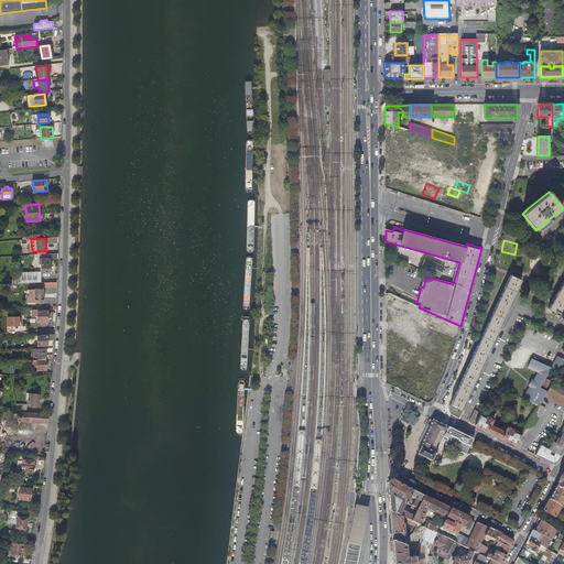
[(40,255),(39,258),(41,258),(41,264),(41,273),(50,273),(50,259),(57,259),(57,253),(40,255)]
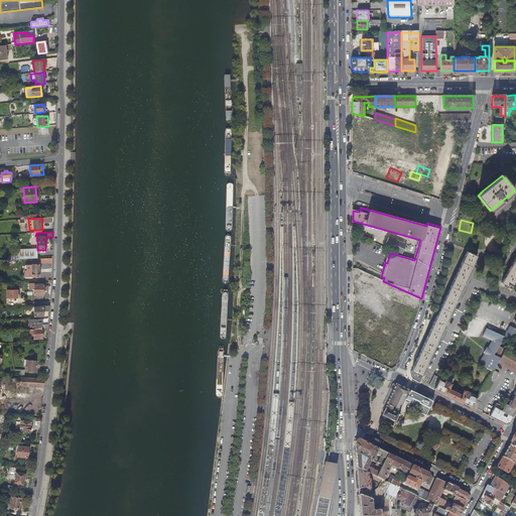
[(401,254),(405,245),(392,238),(387,247),(401,254)]
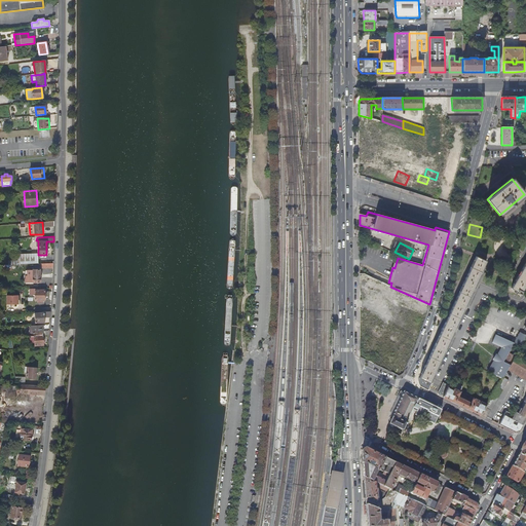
[(38,255),(17,254),(17,264),(37,264),(38,255)]
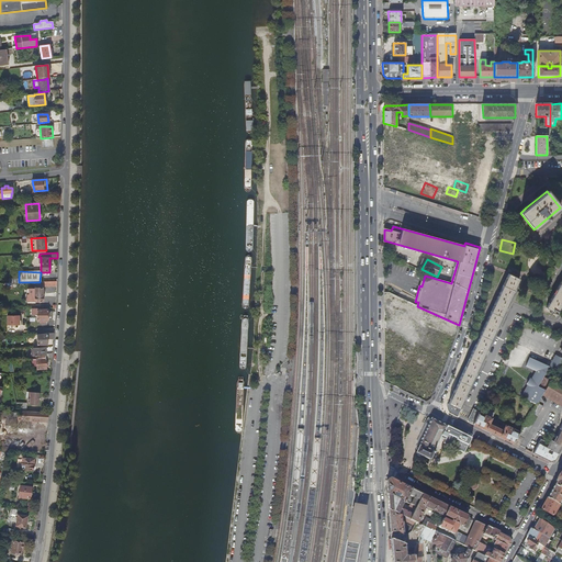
[(451,397),(448,404),(447,407),(449,413),(457,417),(460,409),(459,408),(519,279),(508,273),(504,284),(506,284),(504,288),(503,288),(501,291),(495,303),(496,304),(495,307),(494,306),(492,310),(484,326),(486,327),(485,329),(483,329),(483,327),(473,349),(475,349),(474,352),(472,351),(463,372),(464,373),(463,375),(461,374),(452,394),(454,395),(452,398),(451,397)]
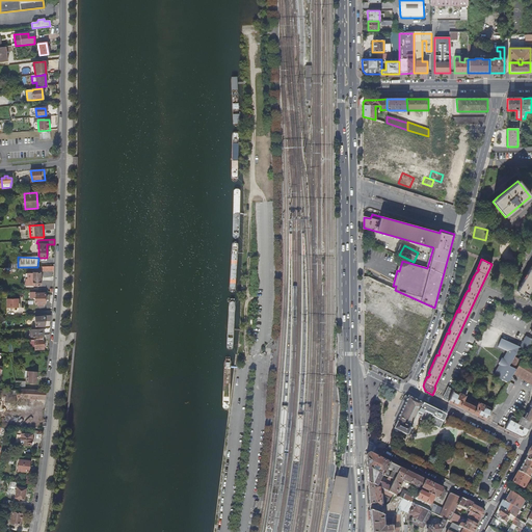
[(531,288),(531,266),(517,292),(525,296),(524,297),(526,299),(531,288)]
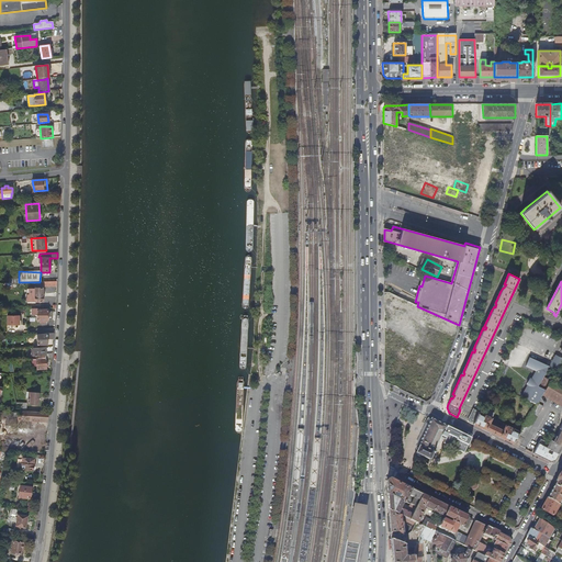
[(48,310),(37,310),(37,321),(48,321),(48,310)]
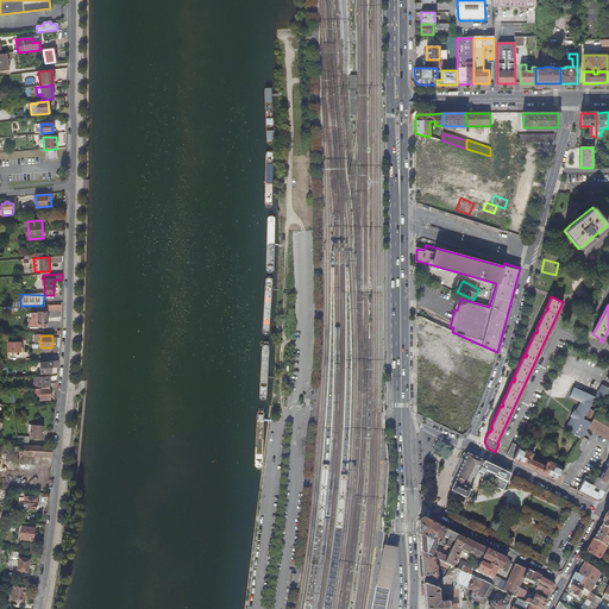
[(10,352),(24,352),(25,341),(10,341),(10,352)]
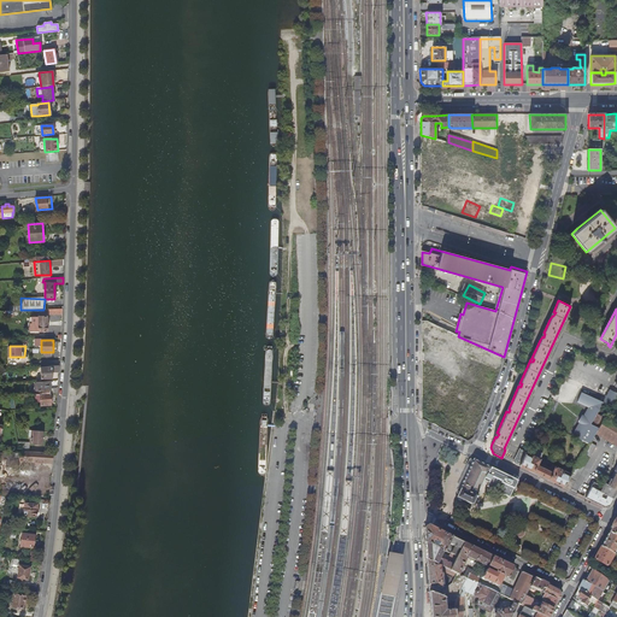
[(59,365),(41,366),(41,378),(52,377),(52,372),(58,372),(59,365)]
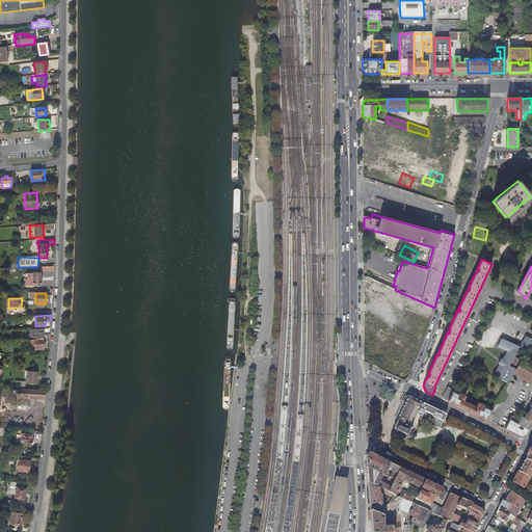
[(43,328),(31,329),(32,336),(34,336),(34,339),(44,339),(49,339),(50,335),(44,335),(43,328)]
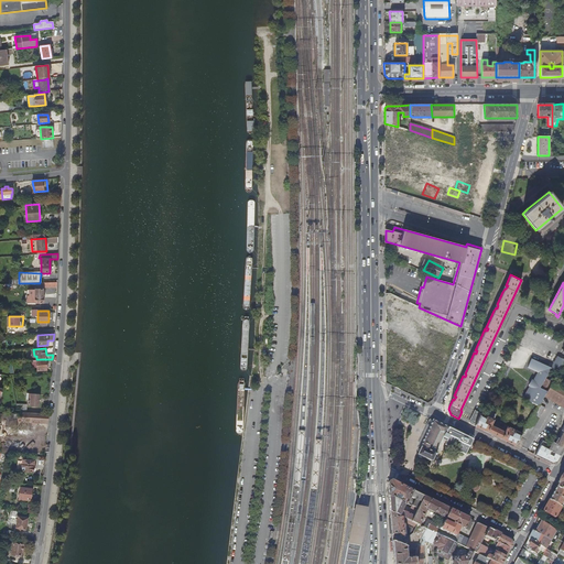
[(540,404),(546,393),(548,391),(541,387),(545,378),(552,367),(532,358),(528,367),(538,372),(522,399),(539,405),(540,404)]
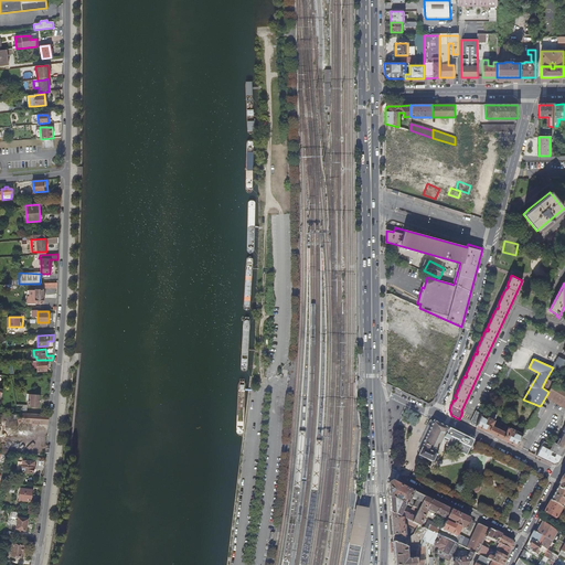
[(36,360),(32,361),(32,364),(36,364),(38,371),(46,371),(46,360),(36,360)]
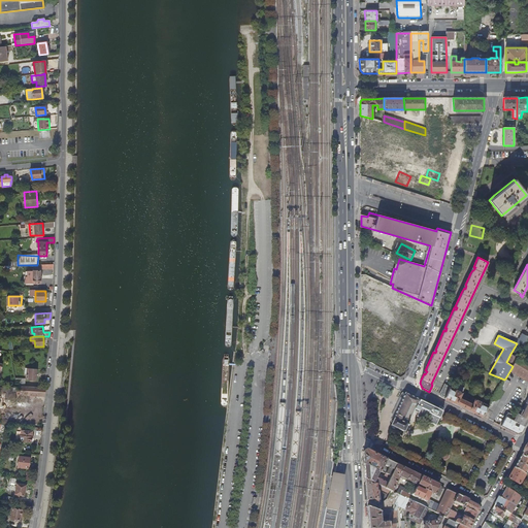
[(383,350),(384,341),(374,340),(373,349),(383,350)]
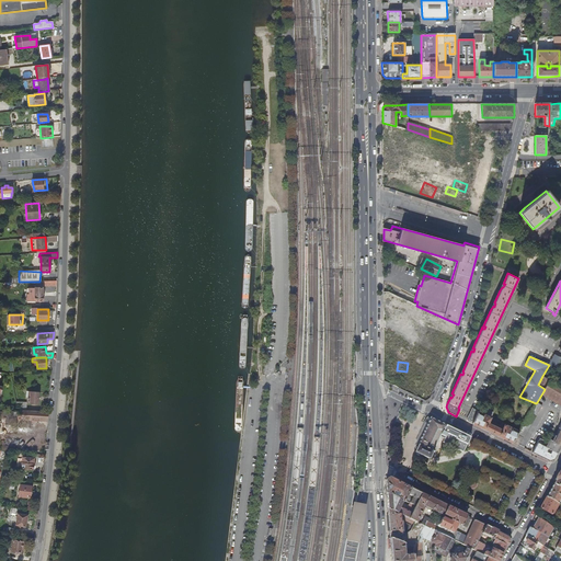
[(545,389),(549,379),(542,376),(538,385),(545,389)]
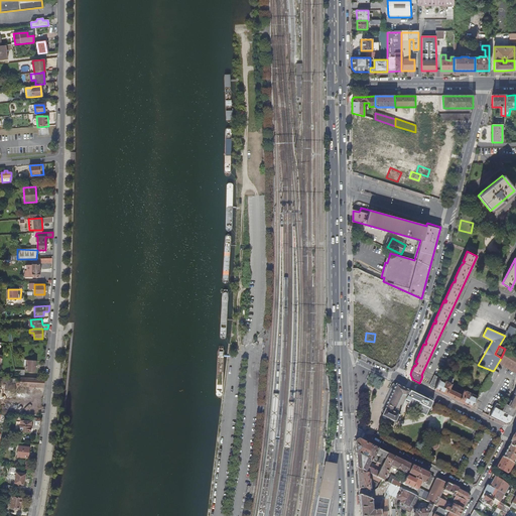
[(515,355),(505,349),(501,358),(500,360),(515,369),(515,355)]
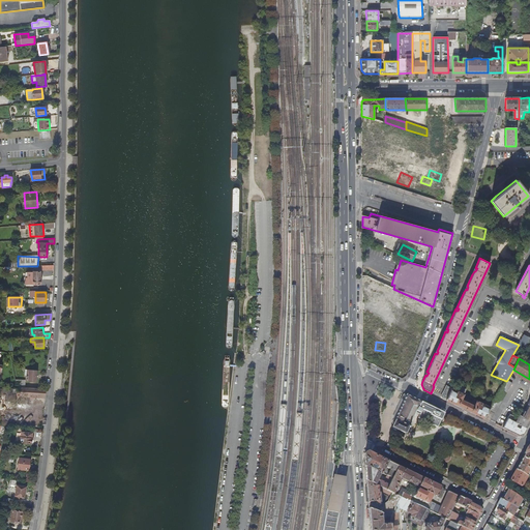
[(32,388),(36,388),(37,371),(27,370),(27,378),(28,378),(28,382),(33,382),(32,388)]
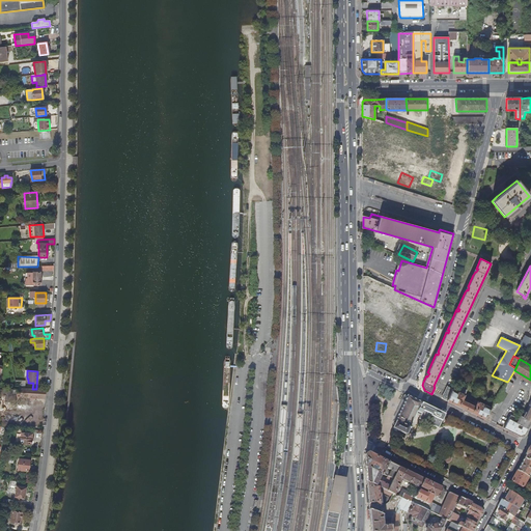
[(513,384),(508,381),(507,382),(498,396),(504,399),(513,384)]
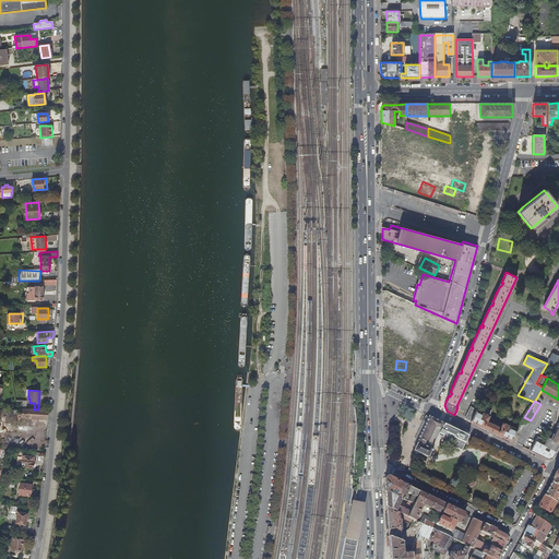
[(471,406),(464,419),(470,421),(476,409),(471,406)]
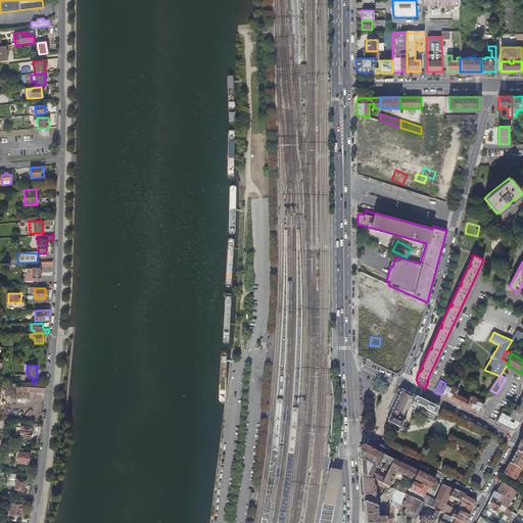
[(445,383),(439,394),(477,413),(482,405),(484,402),(468,394),(467,396),(465,399),(456,395),(457,392),(460,385),(452,380),(449,385),(445,383)]
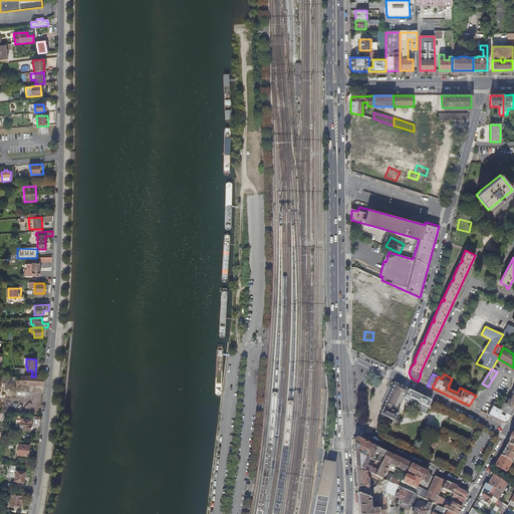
[(28,384),(28,387),(33,387),(33,386),(43,386),(44,377),(35,376),(31,376),(16,375),(16,376),(13,376),(12,380),(16,380),(16,383),(28,384)]
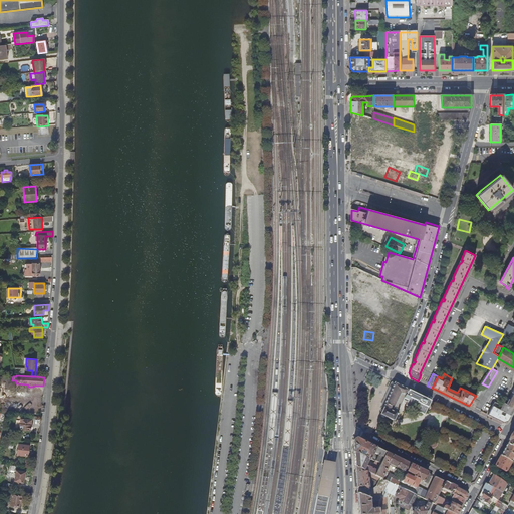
[(12,380),(13,376),(0,376),(0,398),(4,398),(6,388),(6,394),(15,395),(16,383),(16,380),(12,380)]
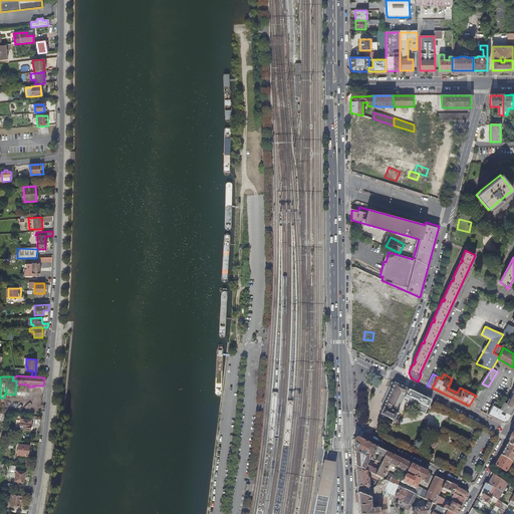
[(28,384),(16,383),(15,395),(28,396),(28,387),(28,384)]
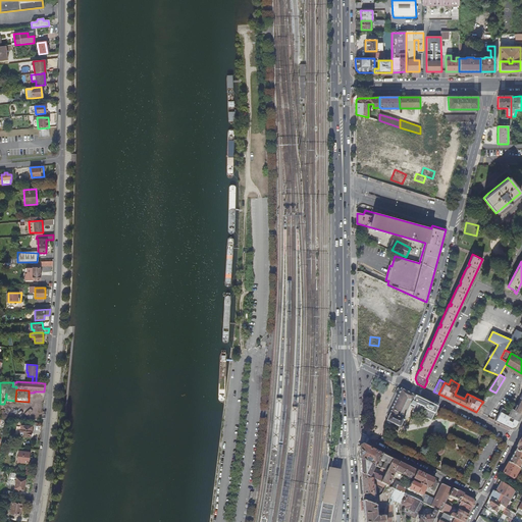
[(431,421),(438,407),(402,389),(392,414),(392,416),(387,421),(401,426),(411,404),(412,402),(416,404),(415,406),(413,412),(431,421)]
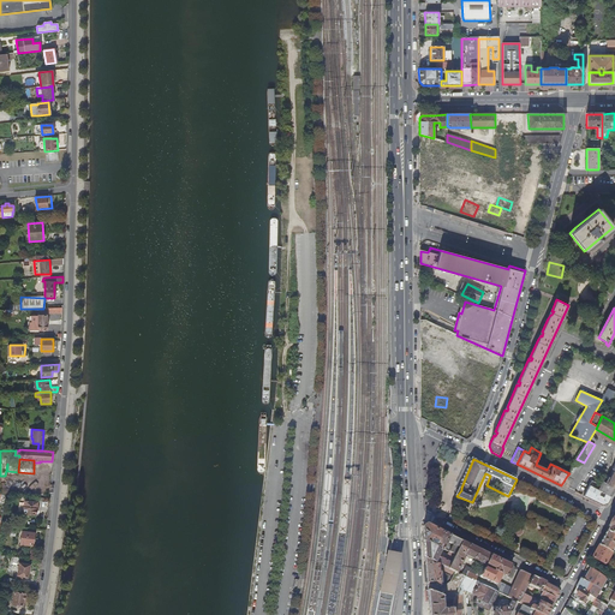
[(567,476),(574,478),(584,463),(577,459),(569,473),(567,476)]
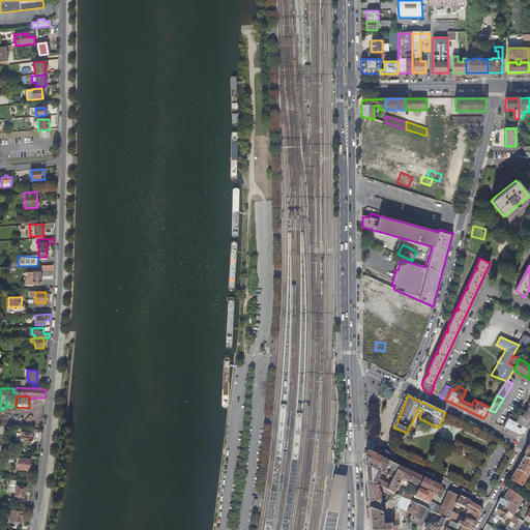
[(525,434),(529,423),(529,401),(528,405),(529,405),(527,411),(525,411),(523,415),(520,414),(518,417),(510,414),(503,428),(520,436),(525,434)]
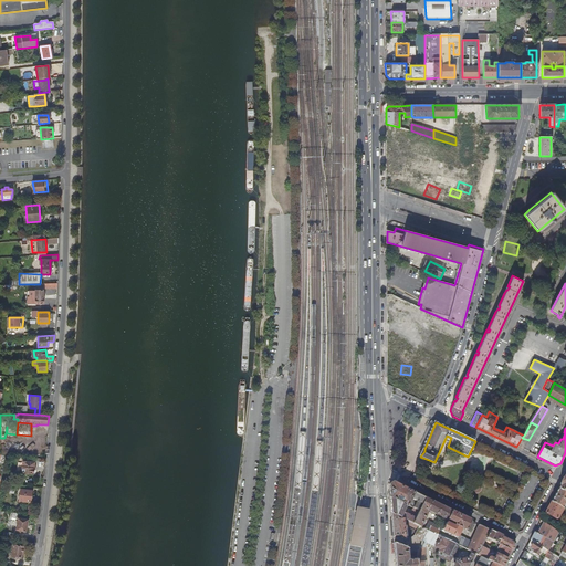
[(522,438),(516,447),(523,450),(528,440),(522,438)]
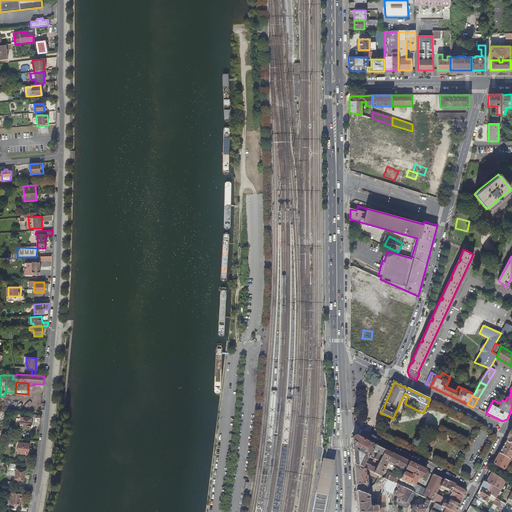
[(4,402),(4,409),(19,410),(19,401),(9,400),(9,403),(4,402)]
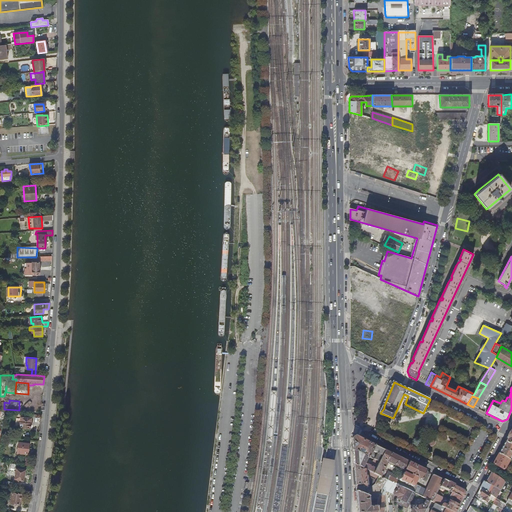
[(31,419),(21,418),(20,429),(30,430),(31,419)]
